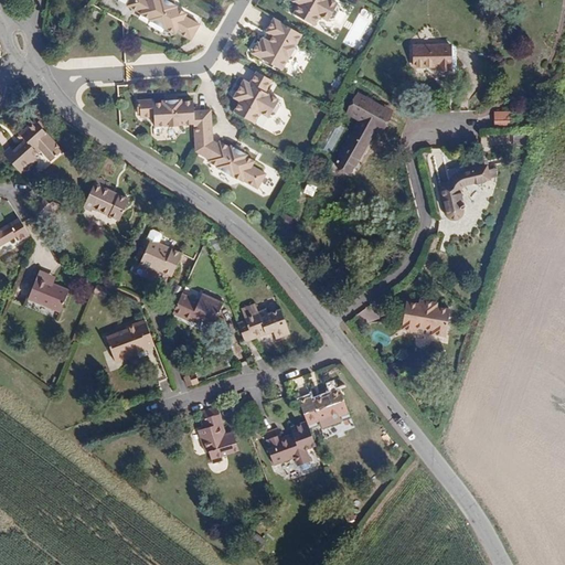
[(129,0),(127,6),(140,13),(140,14),(149,19),(149,20),(166,30),(166,29),(176,34),(177,32),(191,40),(199,25),(184,17),(187,14),(176,8),(177,7),(164,0),(129,0)]
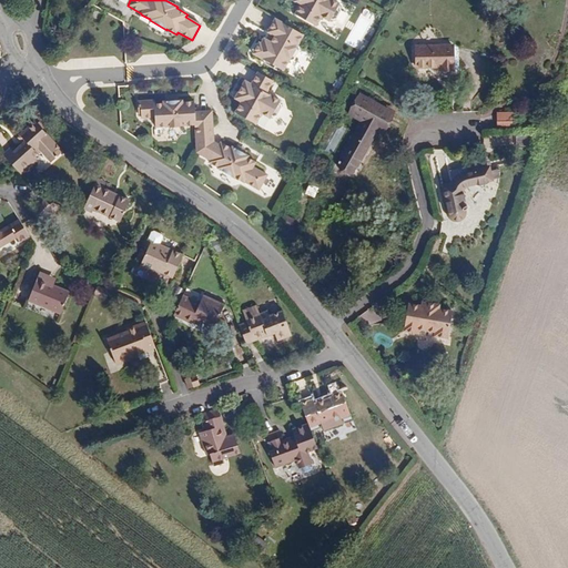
[(294,0),(294,1),(301,4),(295,14),(316,27),(322,17),(330,21),(331,19),(332,20),(335,19),(341,11),(340,7),(338,7),(340,4),(332,0),(294,0)]
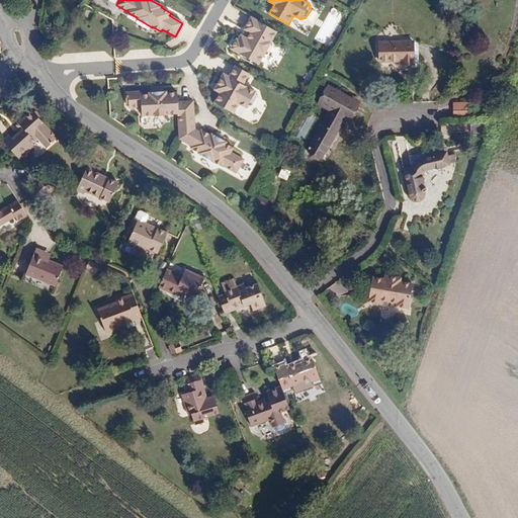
[(276,32),(251,17),(244,29),(247,31),(250,33),(247,38),(244,37),(241,35),(238,40),(236,39),(236,40),(233,40),(230,46),(232,48),(231,49),(258,65),(263,55),(264,56),(268,55),(273,46),(272,42),(271,41),(276,32)]
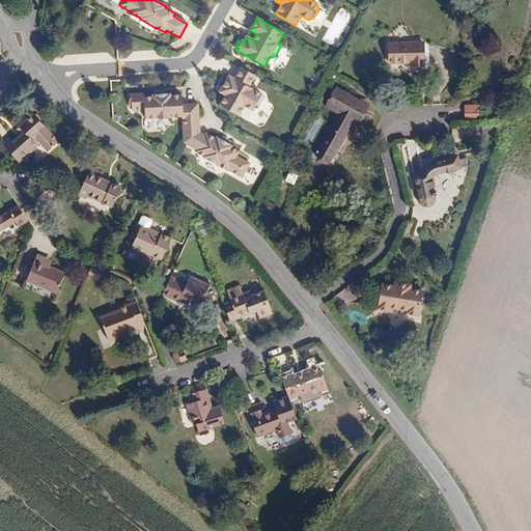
[(61,47),(66,38),(58,34),(54,43),(61,47)]
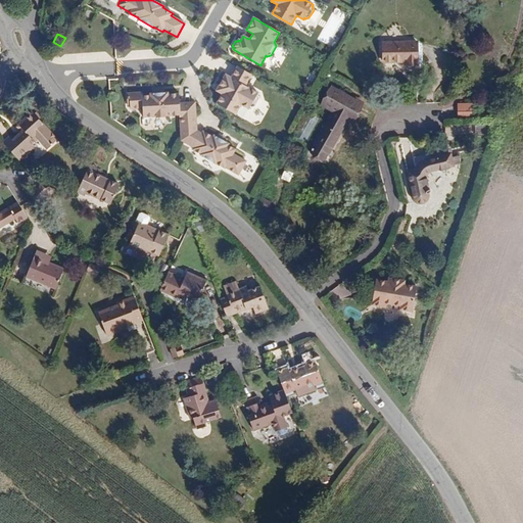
[(417,65),(417,42),(383,43),(383,61),(406,61),(406,65),(417,65)]
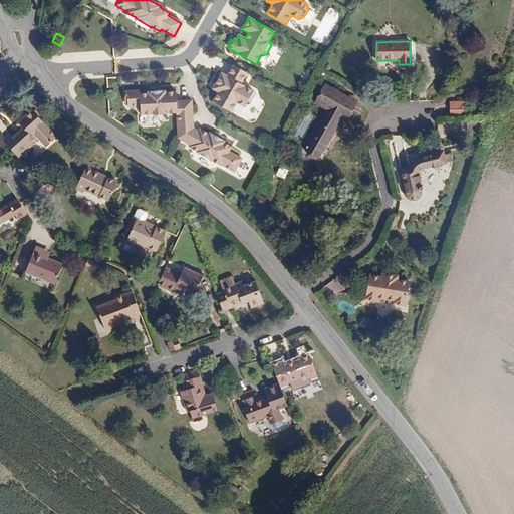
[(247,73),(234,66),(228,77),(222,73),(213,89),(219,92),(214,101),(233,111),(237,103),(245,107),(246,105),(247,106),(250,105),(255,97),(254,94),(253,94),(254,91),(241,84),(247,73)]
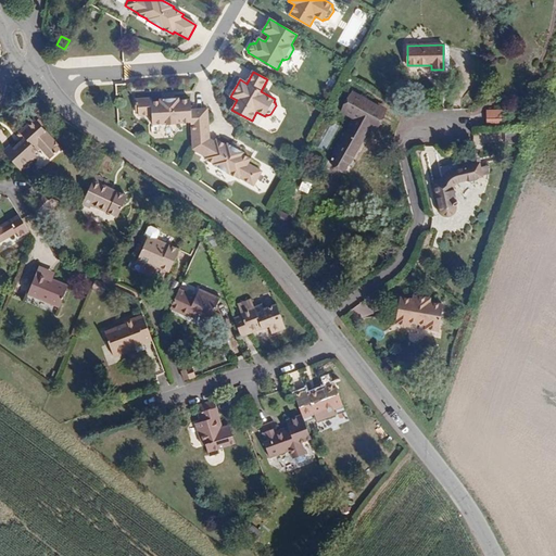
[(328,162),(344,171),(370,127),(379,133),(392,112),(354,89),(341,113),(353,119),(328,162)]
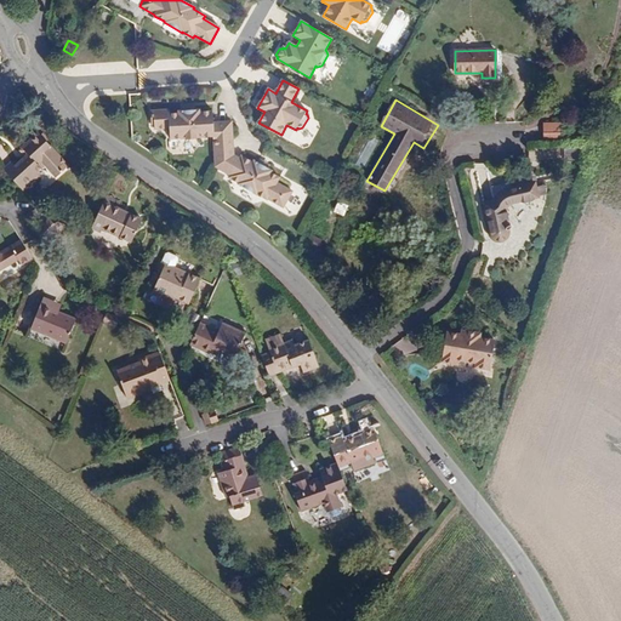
[(169,110),(151,112),(152,125),(154,125),(154,130),(169,129),(170,140),(186,138),(186,140),(195,138),(195,137),(209,137),(216,165),(231,174),(229,176),(239,182),(239,183),(257,193),(267,199),(268,198),(283,206),(292,191),(277,182),(280,177),(272,172),(272,170),(255,159),(254,161),(241,154),(240,158),(233,152),(232,118),(212,119),(212,112),(199,113),(199,110),(178,112),(178,114),(169,114),(169,110)]
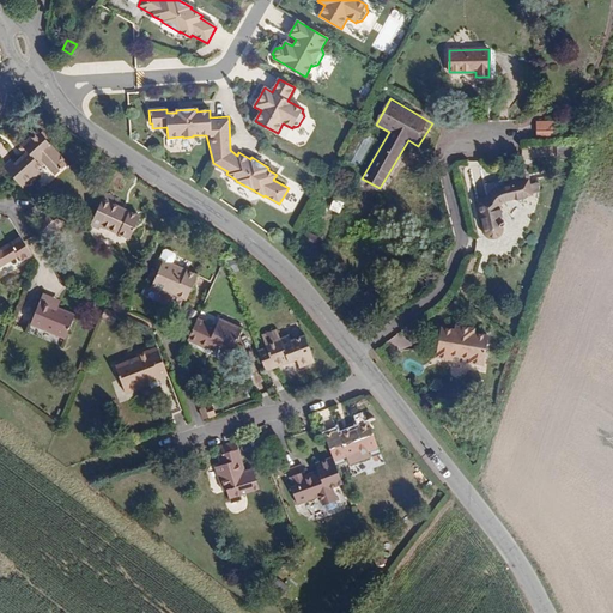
[(556,139),(556,123),(536,123),(536,139),(556,139)]
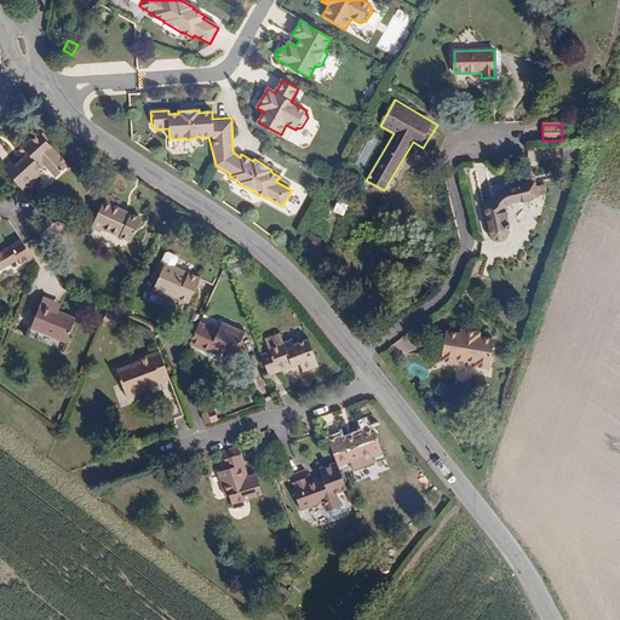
[(68,165),(51,145),(38,132),(21,147),(32,159),(28,161),(24,159),(15,167),(11,161),(4,168),(23,190),(40,174),(38,171),(44,166),(55,177),(68,165)]
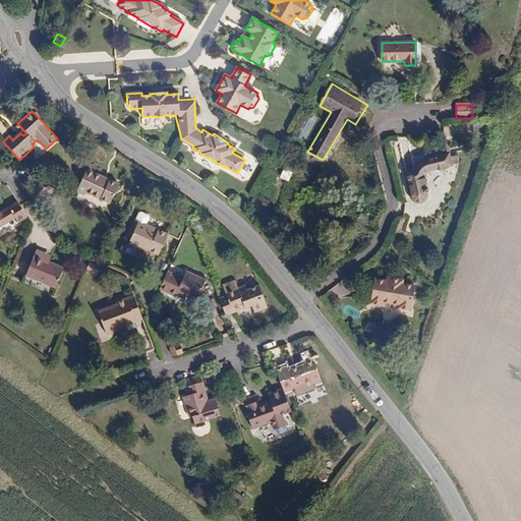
[(304,141),(317,119),(305,112),(292,134),(304,141)]
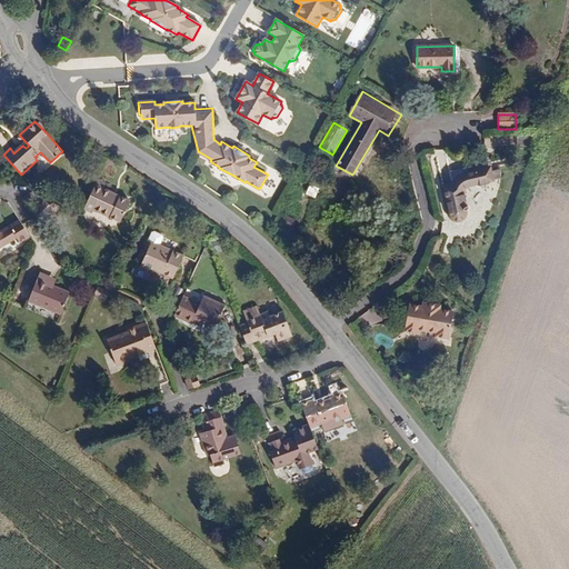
[(519,136),(518,147),(526,147),(527,136),(519,136)]
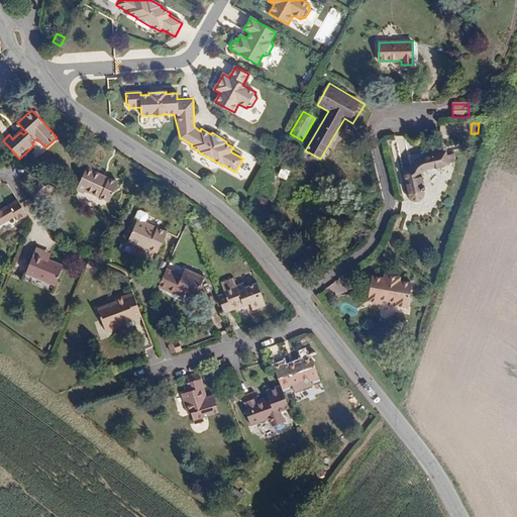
[(427,171),(447,165),(444,152),(424,158),(422,151),(407,156),(410,169),(402,170),(408,194),(409,195),(409,197),(410,198),(412,199),(413,200),(415,200),(417,200),(418,199),(420,198),(421,197),(422,195),(422,193),(422,192),(421,184),(420,181),(420,179),(420,177),(421,175),(423,173),(424,172),(426,171),(427,171)]
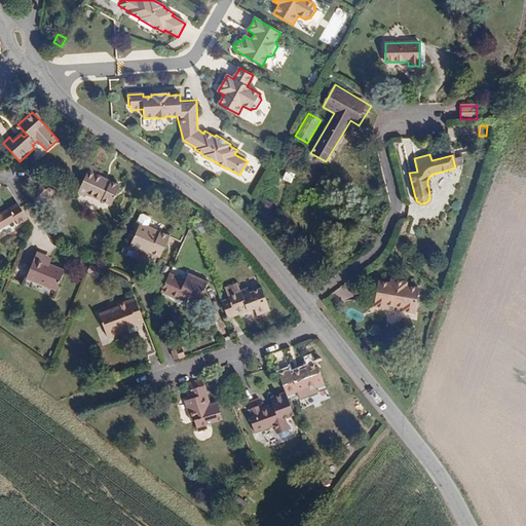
[(94,174),(97,167),(89,164),(86,171),(94,174)]
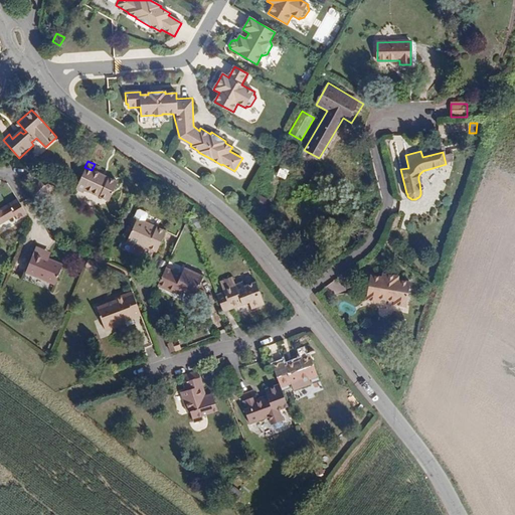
[(109,201),(118,182),(92,170),(84,167),(75,189),(83,193),(84,190),(109,201)]
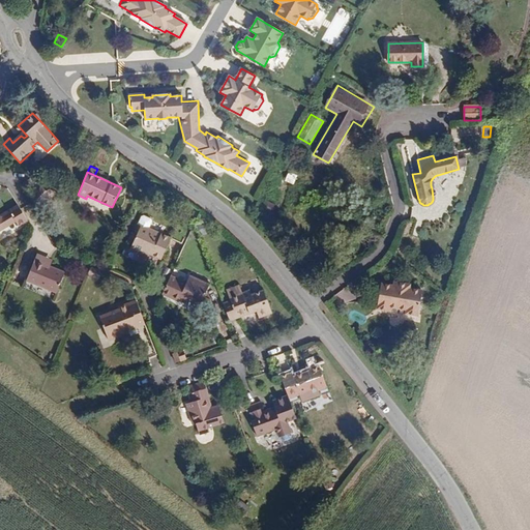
[(39,209),(57,193),(41,186),(32,197),(39,209)]
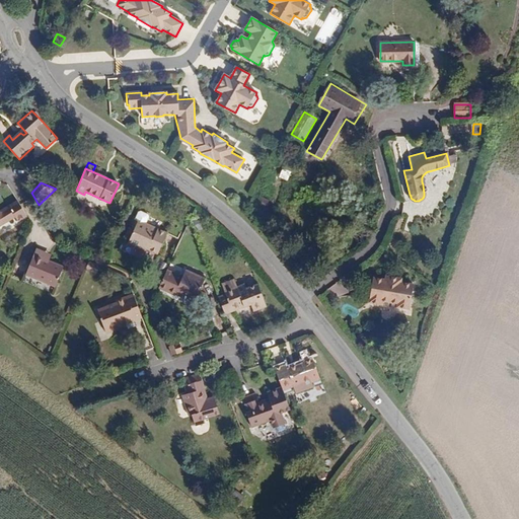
[(26,216),(20,205),(17,200),(0,210),(0,226),(15,218),(17,221),(26,216)]
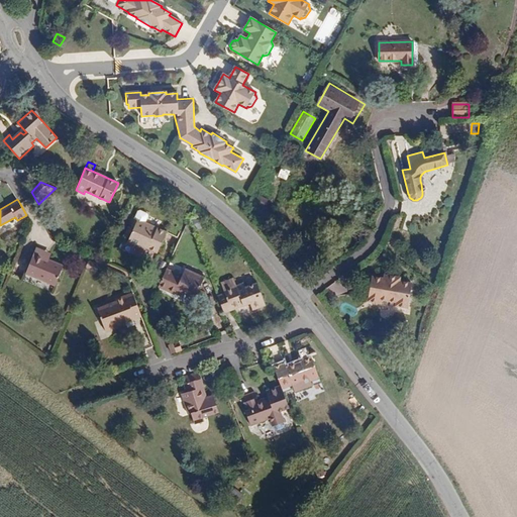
[(157,252),(167,233),(146,224),(149,218),(147,214),(142,211),(138,213),(136,219),(135,218),(131,226),(134,228),(128,241),(139,246),(140,245),(157,252)]
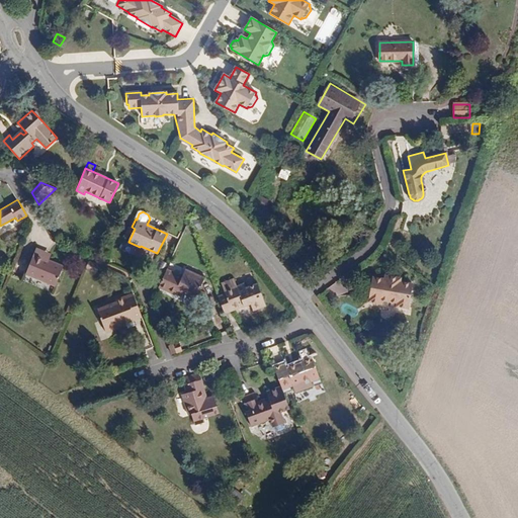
[(49,260),(51,254),(36,248),(34,254),(49,260)]
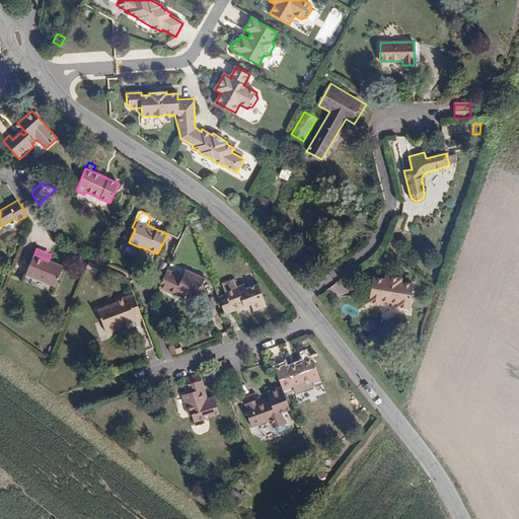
[(55,287),(64,267),(49,261),(34,254),(25,275),(55,287)]
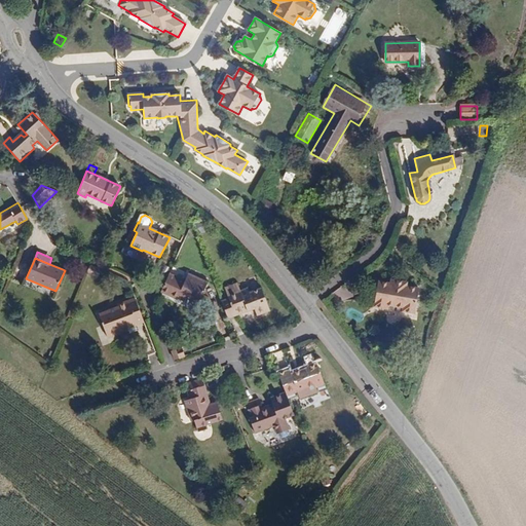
[(97,277),(101,268),(91,264),(87,273),(97,277)]
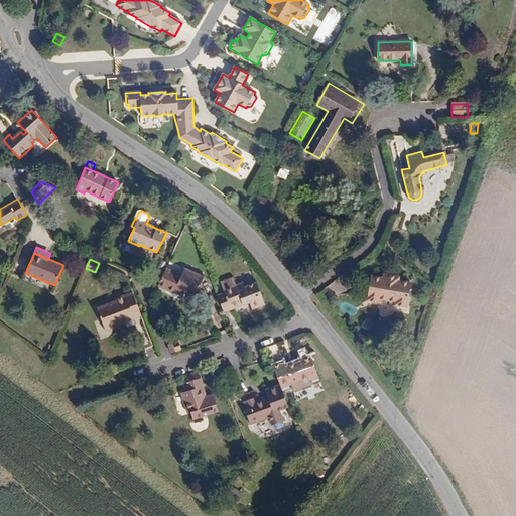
[(194,298),(204,277),(185,269),(182,275),(166,268),(158,286),(173,293),(175,289),(194,298)]
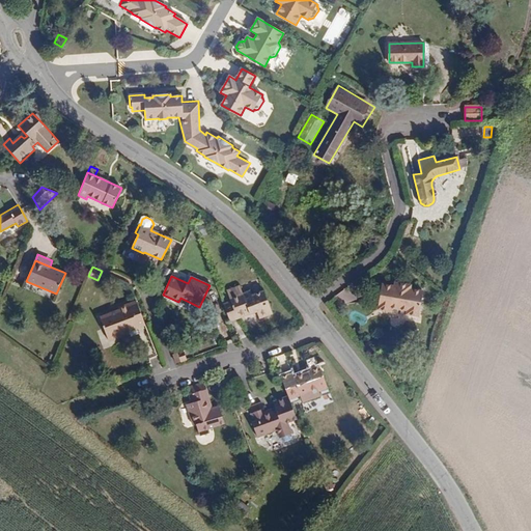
[(381,283),(378,309),(390,311),(390,307),(407,310),(406,313),(418,315),(422,289),(410,288),(411,284),(394,282),(393,285),(381,283)]
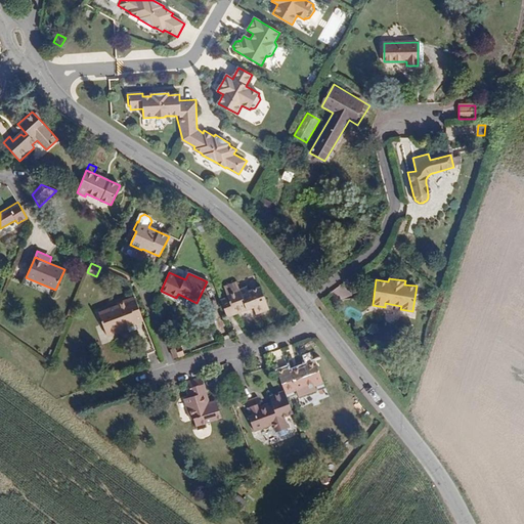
[(268,309),(260,287),(249,291),(248,288),(239,290),(236,282),(225,288),(227,295),(228,298),(221,301),(227,317),(254,307),(256,313),(268,309)]
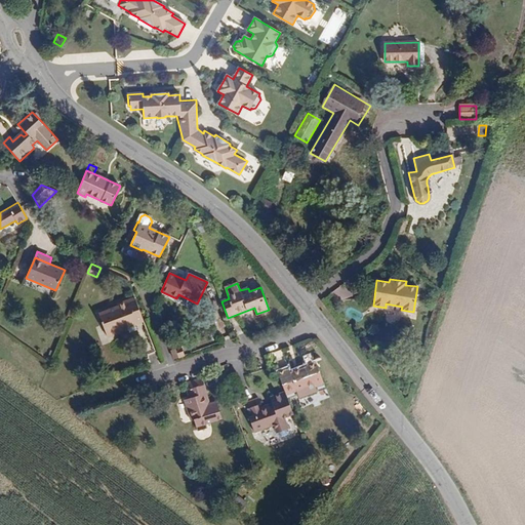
[(144,321),(135,297),(118,304),(119,306),(98,314),(108,338),(128,331),(127,328),(144,321)]
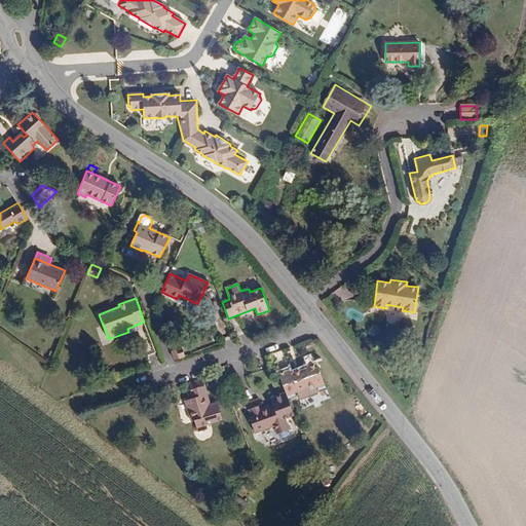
[(185,357),(182,346),(176,348),(176,349),(172,351),(175,361),(185,357)]
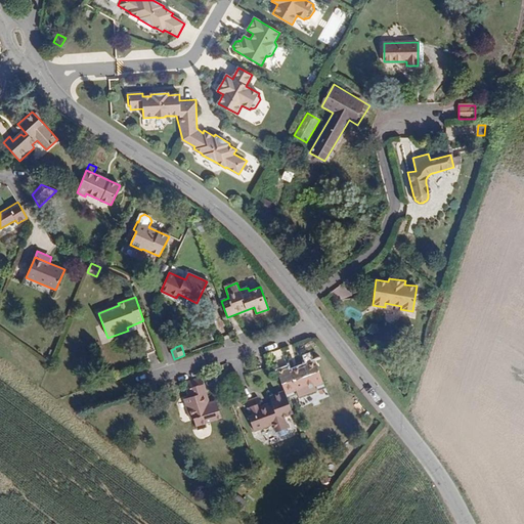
[(323,383),(315,361),(291,372),(289,366),(277,370),(285,391),(286,395),(290,403),(311,395),(309,389),(323,383)]
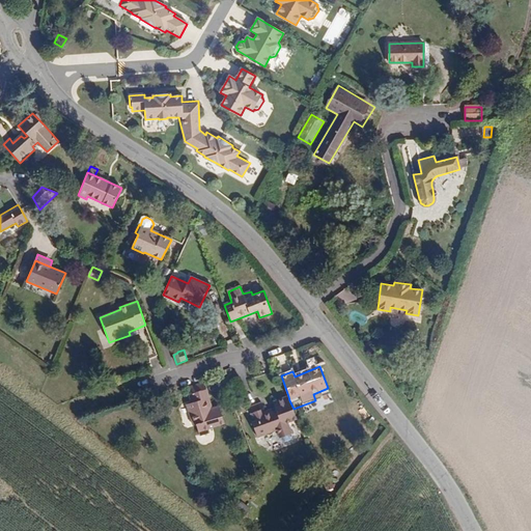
[(224,424),(219,407),(212,408),(203,382),(187,387),(192,402),(186,404),(192,425),(196,423),(200,437),(210,434),(208,429),(224,424)]
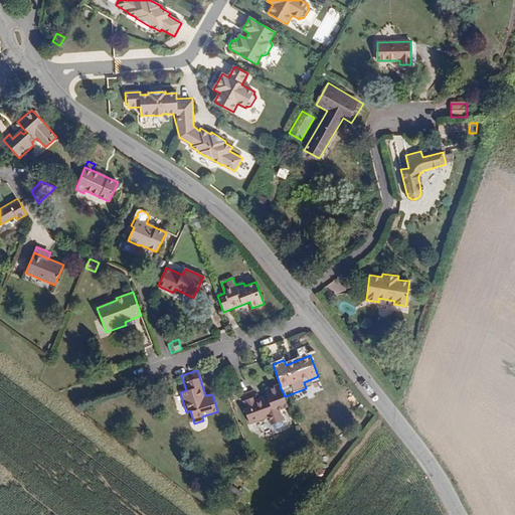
[(280,410),(288,407),(285,396),(281,388),(280,384),(265,389),(267,395),(258,399),(253,389),(240,394),(245,409),(244,409),(249,424),(269,417),(271,424),(284,420),(280,410)]
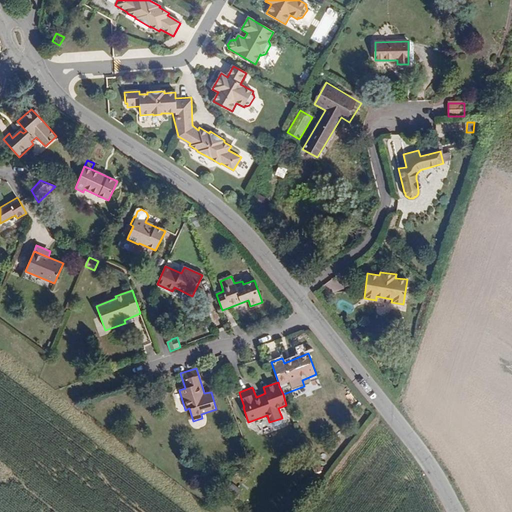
[(237,394),(235,387),(225,391),(228,397),(237,394)]
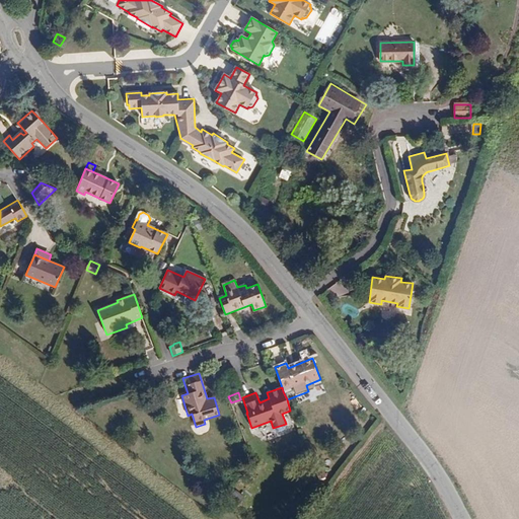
[(225,486),(221,480),(217,485),(220,490),(225,486)]
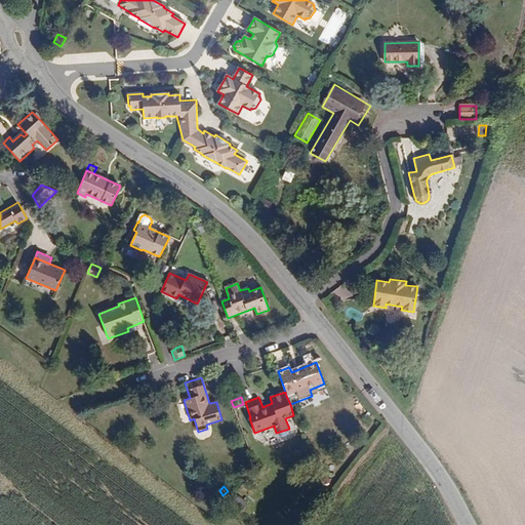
All buildings are outlined.
